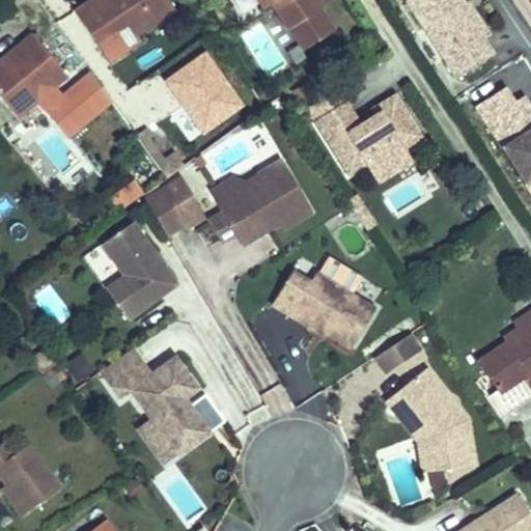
[(14,0),(22,10),(34,2),(32,0),(14,0)]
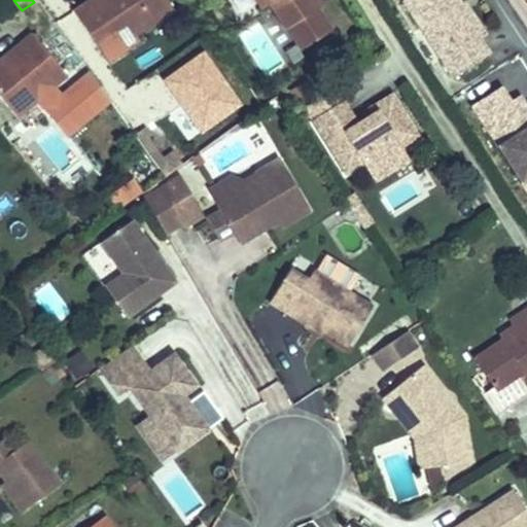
[(94,41),(107,61),(138,40),(134,34),(172,8),(166,0),(92,0),(74,12),(75,14),(94,41)]
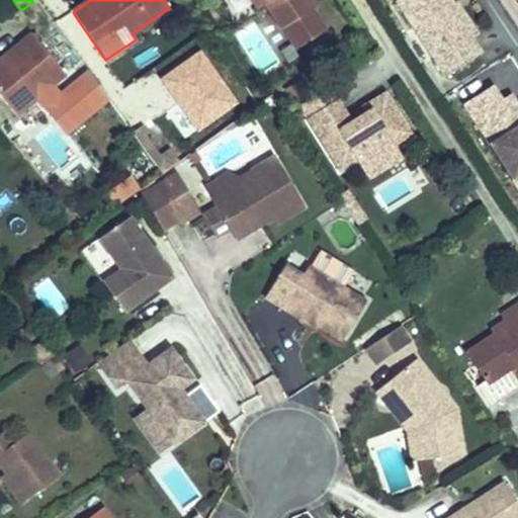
[(262,0),(264,2),(280,28),(282,27),(313,8),(316,5),(312,0),(262,0)]
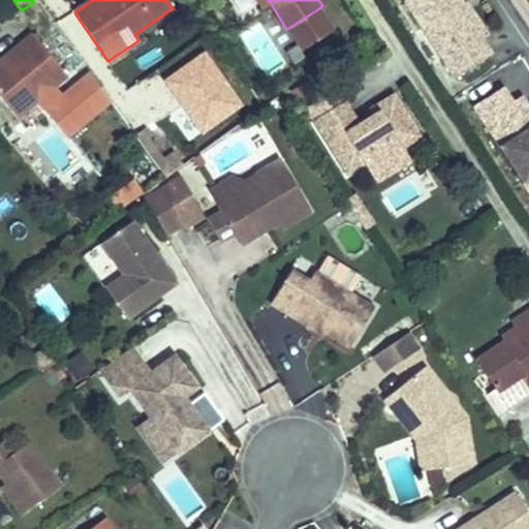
[(404,0),(455,78),(490,55),(459,7),(463,5),(462,4),(459,0),(404,0)]
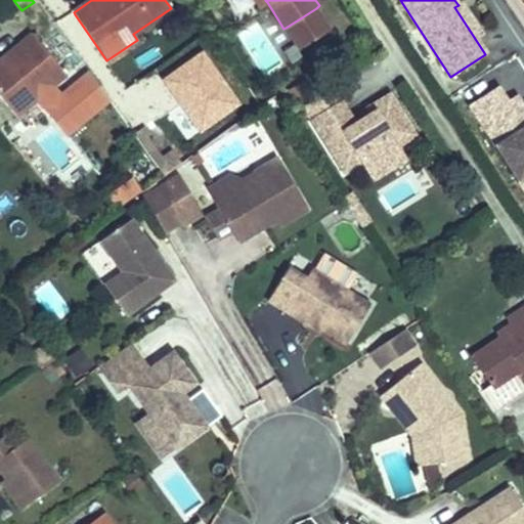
[(454,7),(475,39),(481,34),(461,2),(457,4),(459,5),(454,7)]
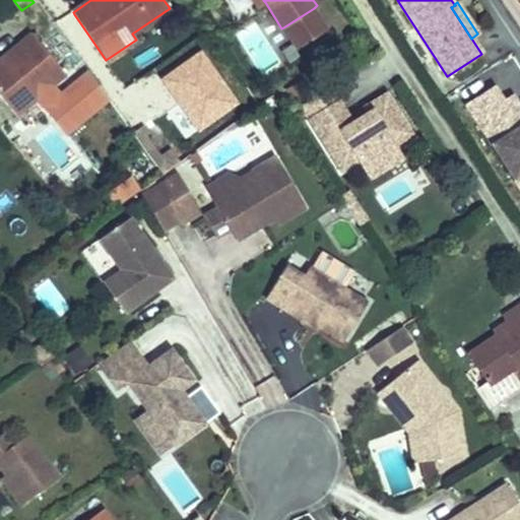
[(281,28),(296,48),(326,28),(314,8),(283,27),(281,28)]
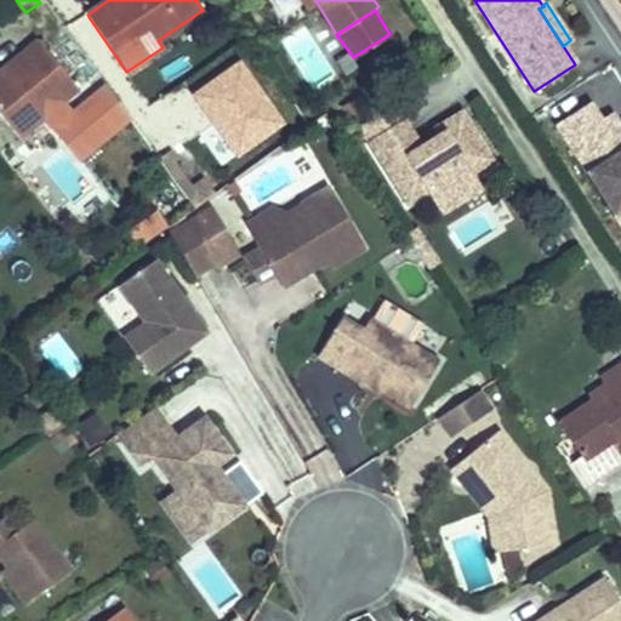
[(91,62),(110,49),(89,17),(70,30),(91,62)]
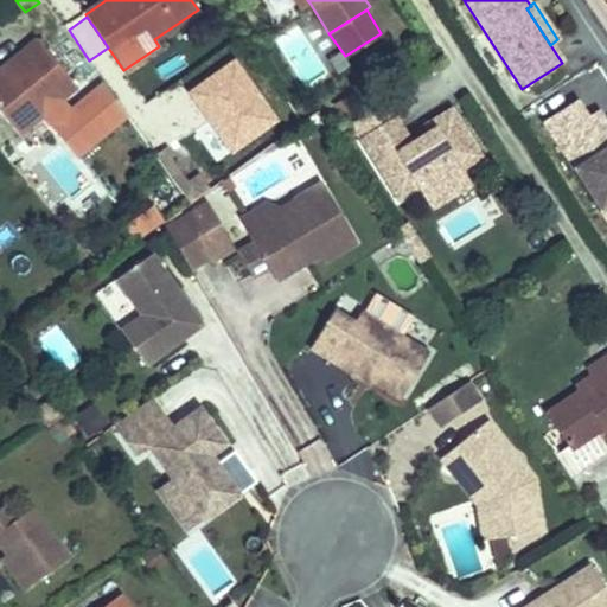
[(0,69),(0,112),(18,134),(76,87),(37,39),(0,69)]
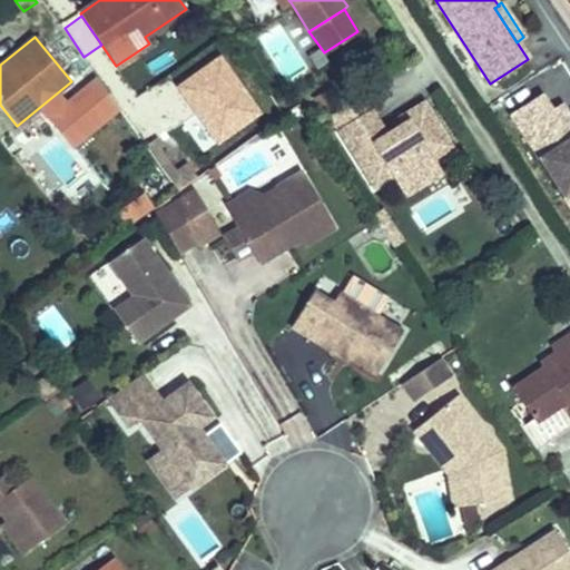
[(314,98),(322,111),(336,102),(328,89),(314,98)]
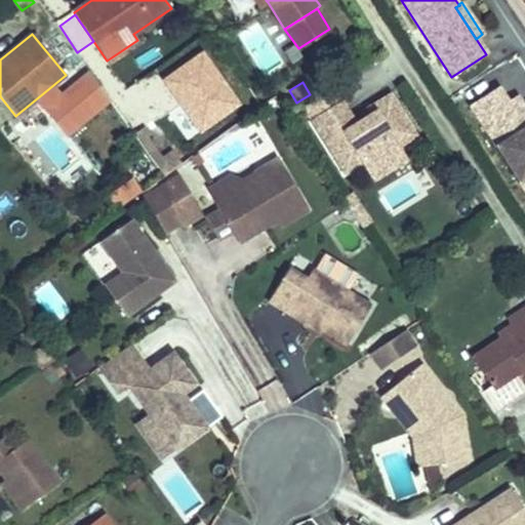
[(304,107),(311,119),(341,101),(345,99),(336,86),(304,107)]
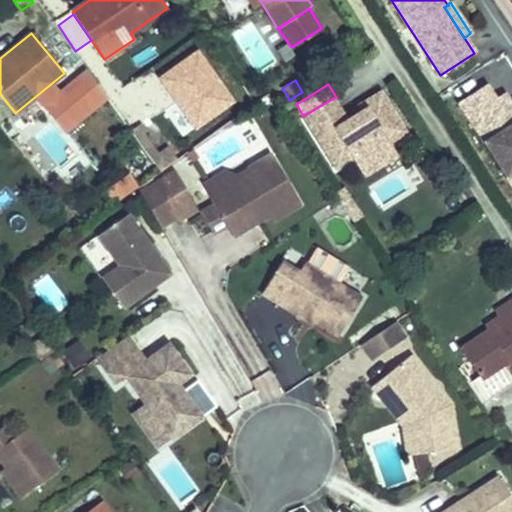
[(459,102),(507,177),(511,173),(511,109),(501,107),(496,100),(486,84),(459,102)]
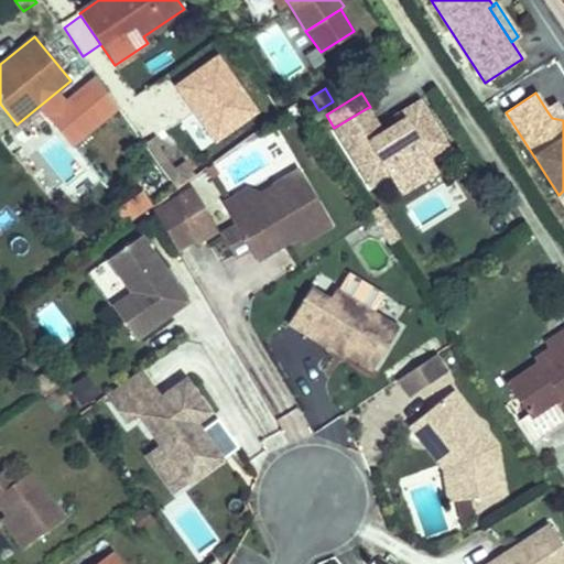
[(255,102),(261,114),(274,105),(267,94),(255,102)]
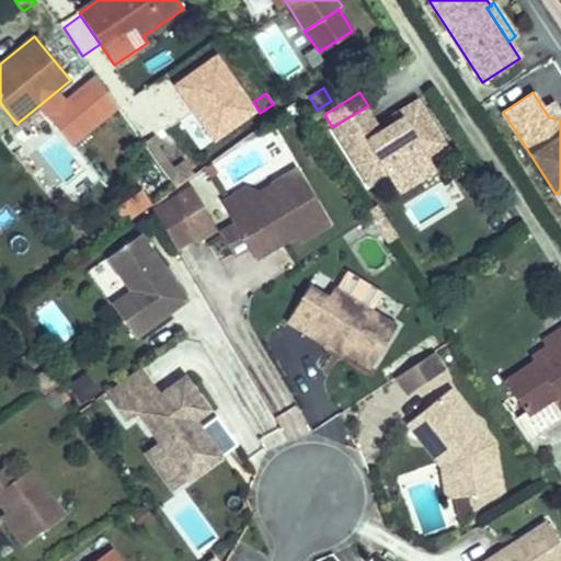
[(386,173),(389,179),(426,156),(444,145),(416,100),(398,112),(401,118),(395,123),(380,132),(365,107),(332,127),(368,185),(386,173)]
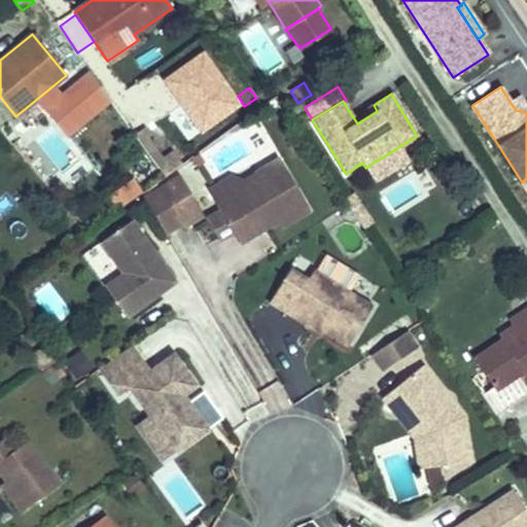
[(511,103),(516,110),(526,112),(526,109),(519,97),(511,103)]
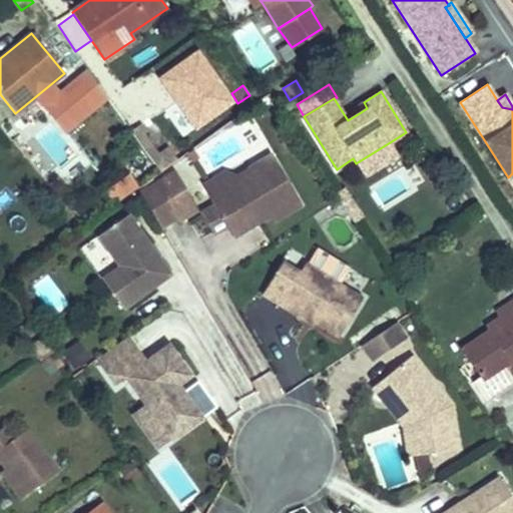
[(237,103),(242,109),(253,101),(249,95),(237,103)]
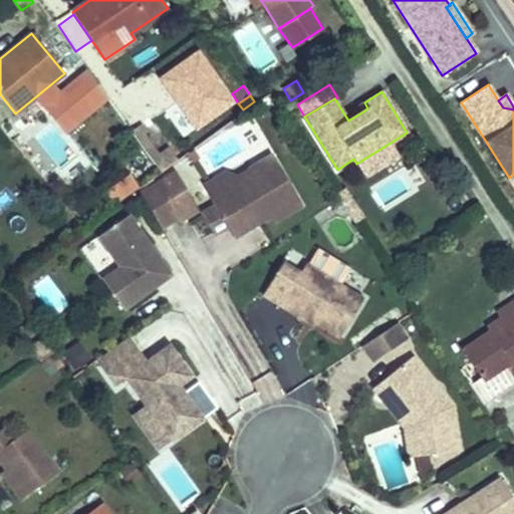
[(358,106),(361,112),(367,108),(364,102),(358,106)]
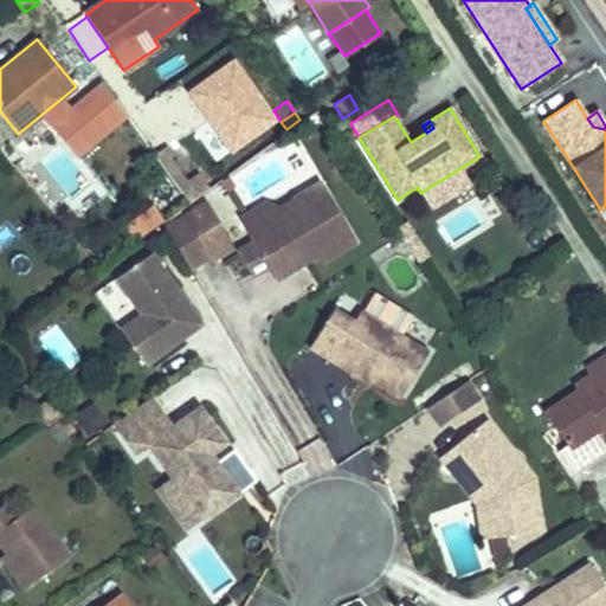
[(155,154),(161,163),(168,159),(172,156),(165,147),(155,154)]
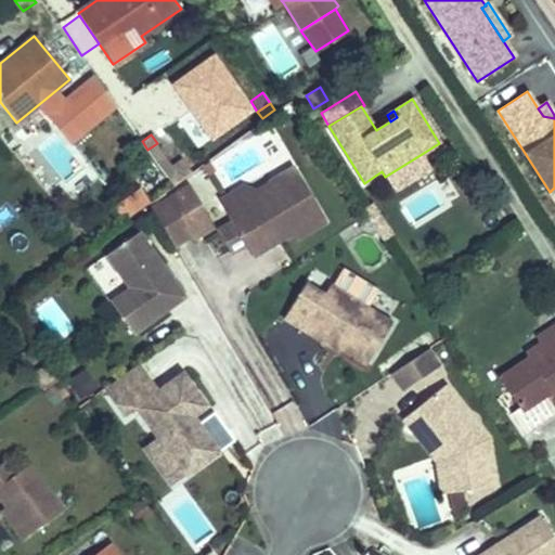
[(147,150),(165,173),(171,168),(154,145),(147,150)]
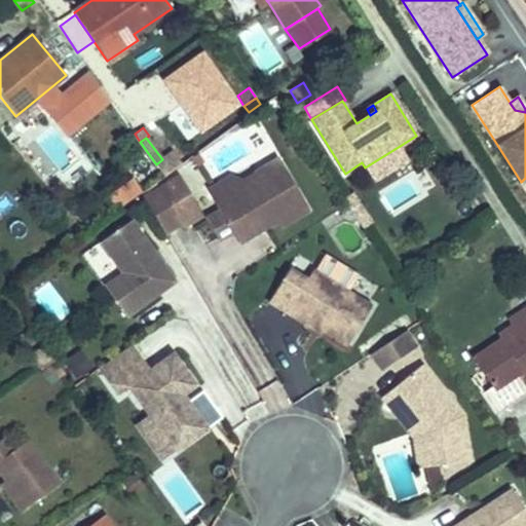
[(365,167),(373,181),(408,159),(400,146),(365,167)]
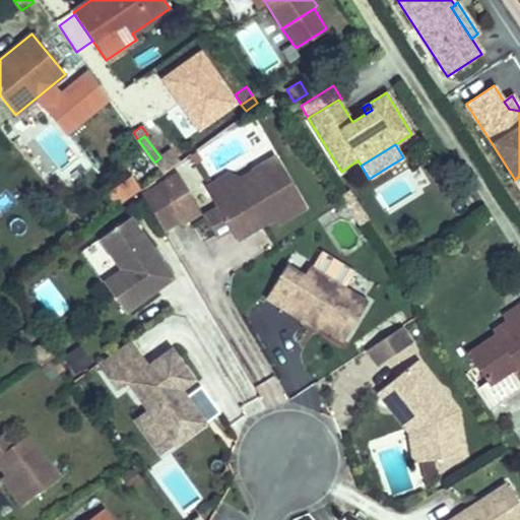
[(154,163),(163,174),(180,161),(172,150),(160,157),(154,163)]
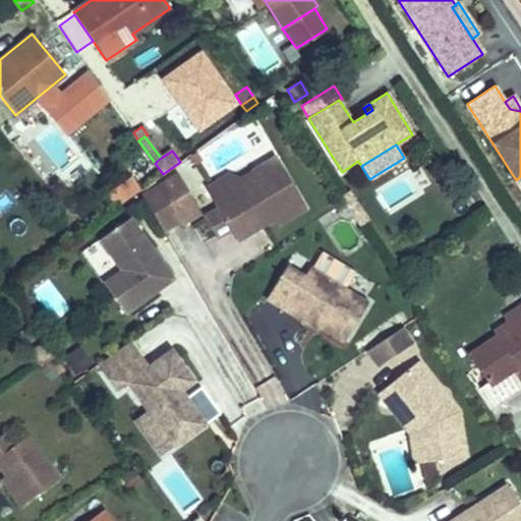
[(230,229),(236,240),(274,218),(277,225),(306,208),(276,157),(253,171),(249,185),(239,182),(212,198),(218,209),(204,217),(216,237),(230,229)]
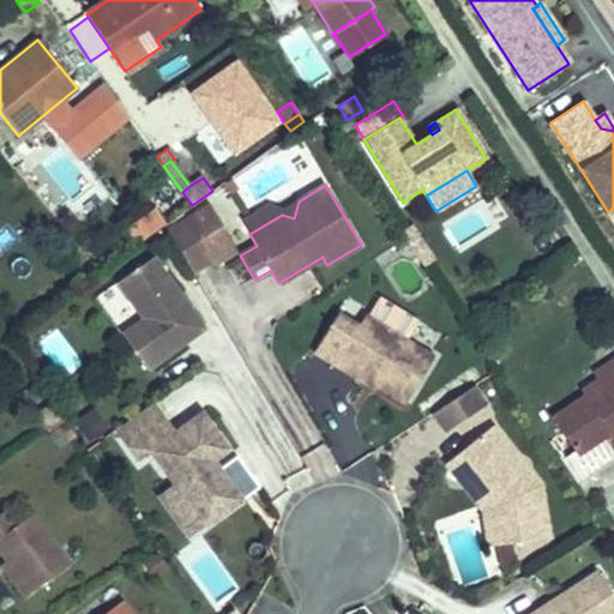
[(242,222),(250,234),(282,215),(294,218),(299,202),(283,210),(271,205),(242,222)]
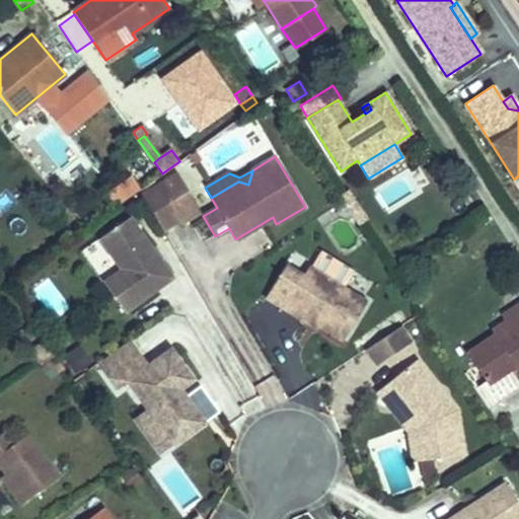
[(142,195),(162,229),(178,220),(180,223),(200,212),(177,173),(142,195)]
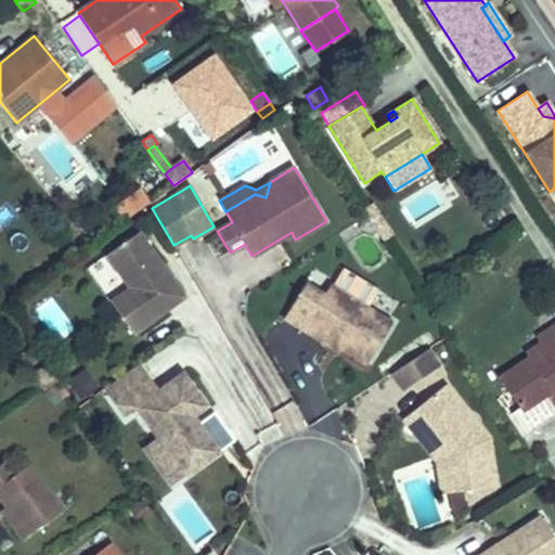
[(376,232),(383,241),(391,234),(386,226),(376,232)]
